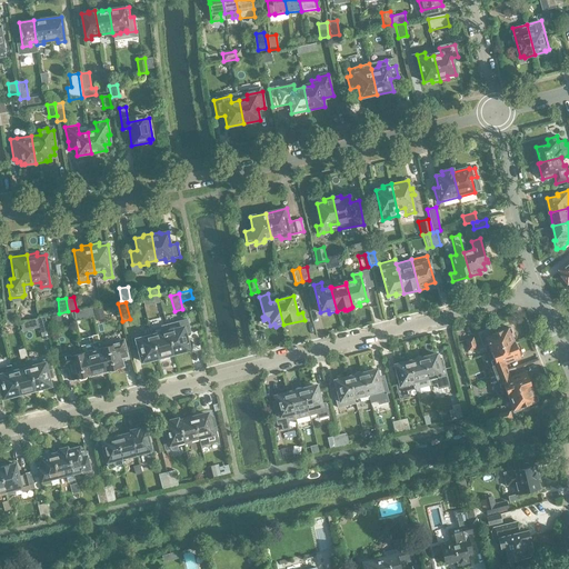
[(3,309),(6,322),(15,321),(12,308),(3,309)]
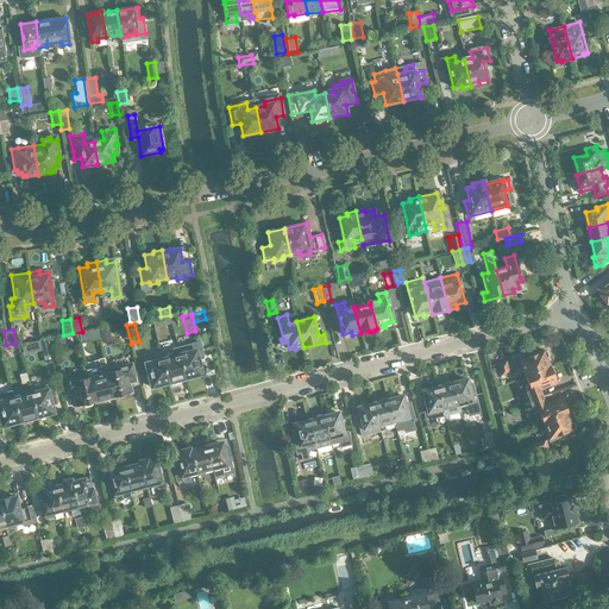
[(50,352),(46,338),(38,339),(42,355),(50,352)]
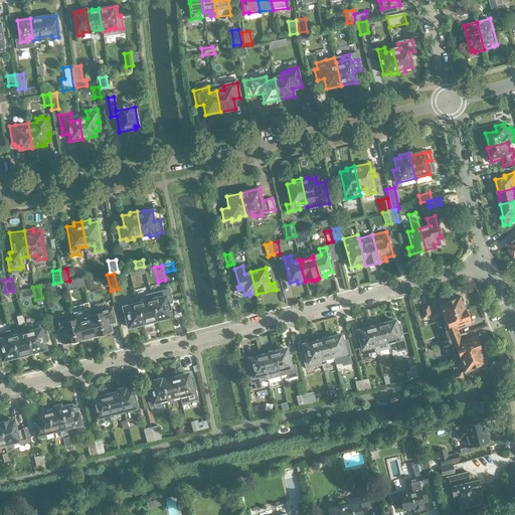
[(160,298),(152,300),(157,320),(171,317),(166,294),(159,295),(160,298)]
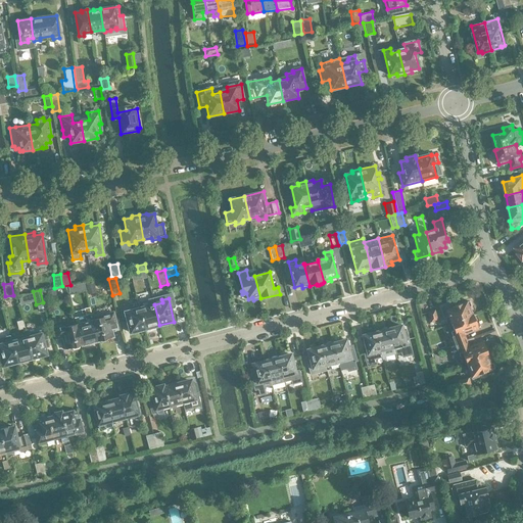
[(453,306),(450,300),(439,304),(443,318),(448,316),(450,323),(473,315),(470,305),(469,300),(453,306)]
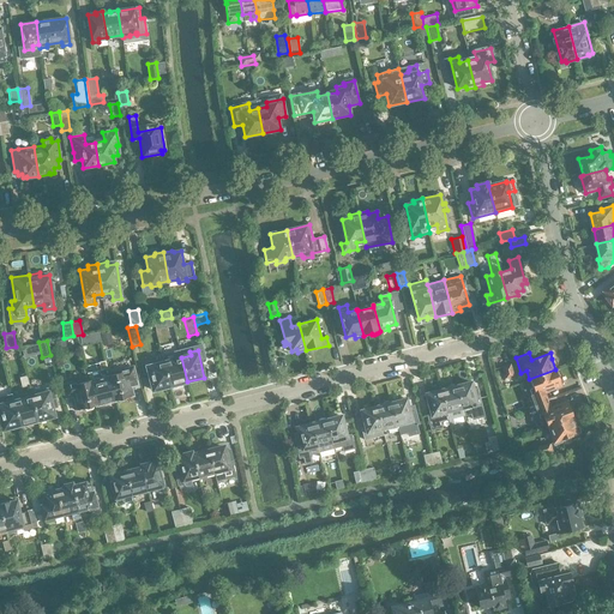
[(181,357),(164,361),(170,386),(187,381),(181,357)]
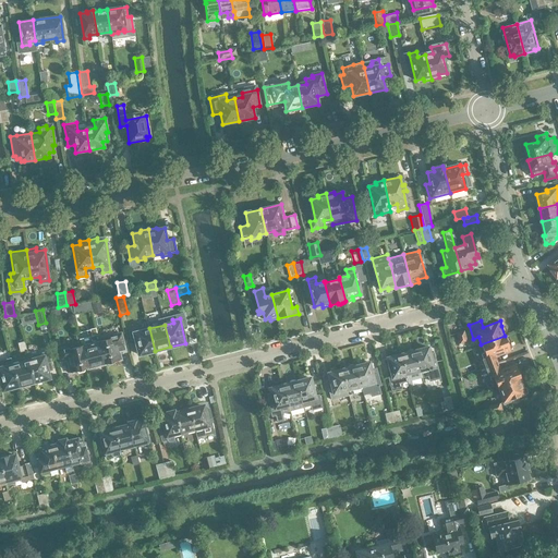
[(155,351),(149,328),(141,331),(141,328),(133,330),(140,354),(155,351)]
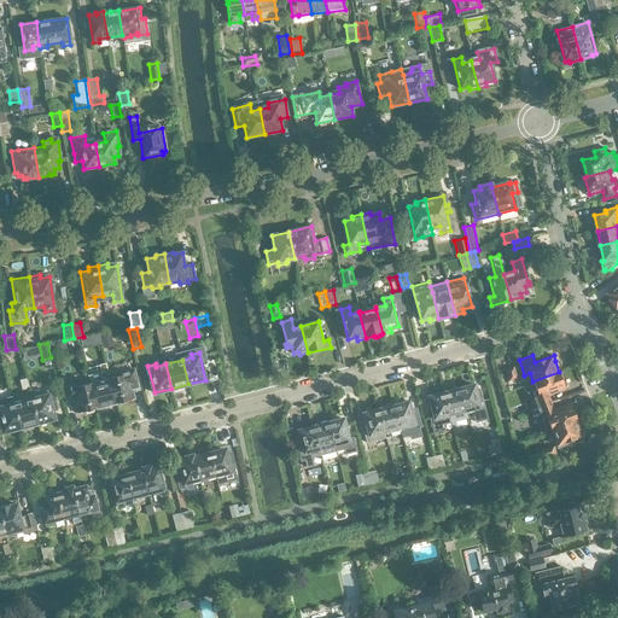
[(506,368),(508,380),(517,378),(513,366),(506,368)]
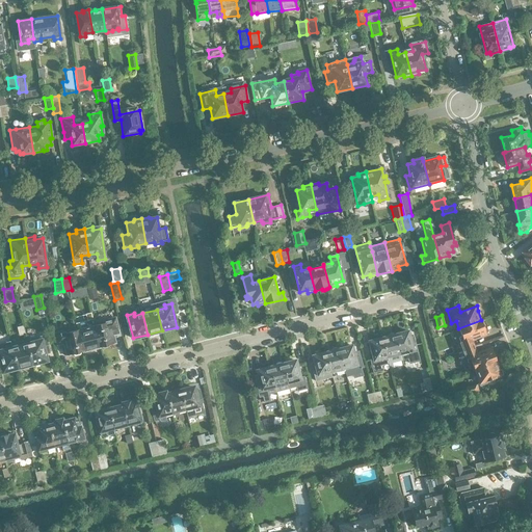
[(94,327),(99,347),(103,346),(105,347),(109,346),(110,344),(115,343),(112,330),(117,328),(114,317),(109,319),(109,321),(94,325),(94,327)]
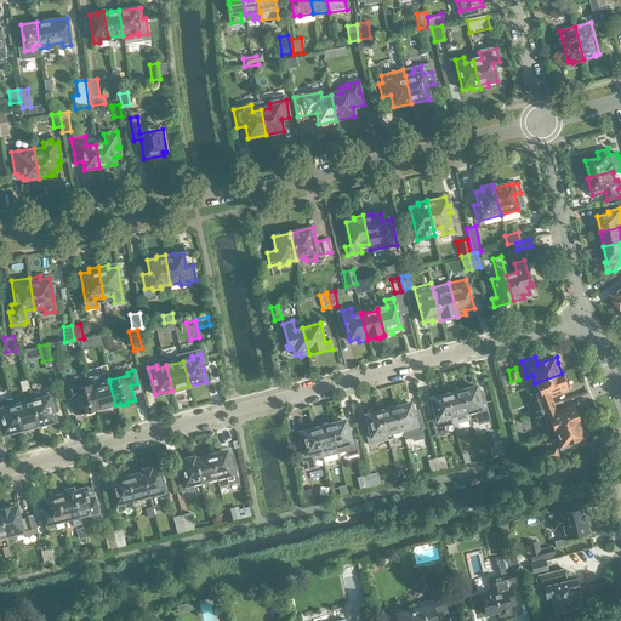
[(562,374),(535,383),(539,392),(534,393),(540,409),(553,404),(550,397),(568,389),(562,374)]
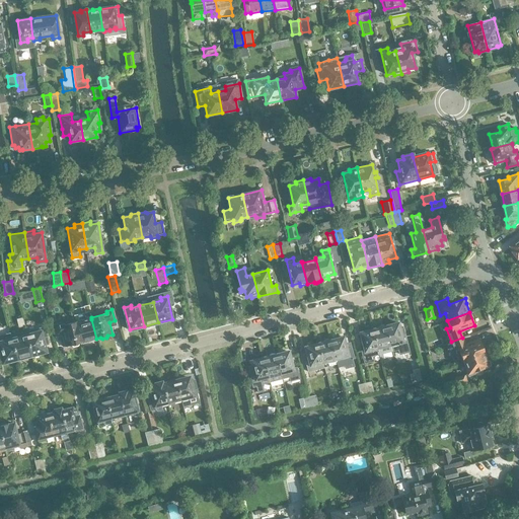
[(17,327),(24,326),(21,317),(15,319),(17,327)]
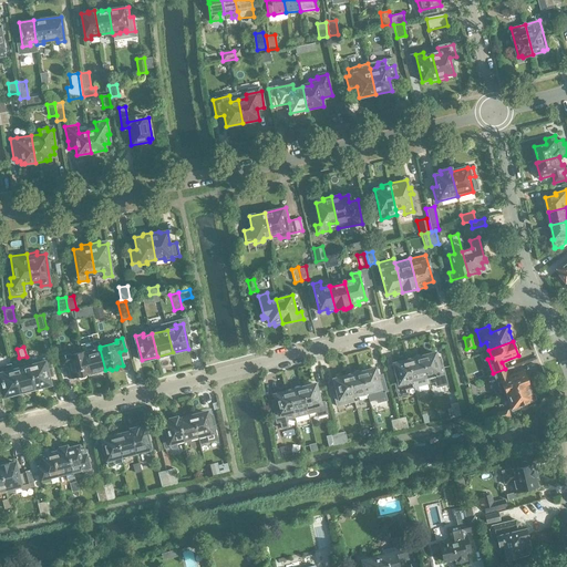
[(89,374),(105,370),(100,349),(83,353),(89,374)]
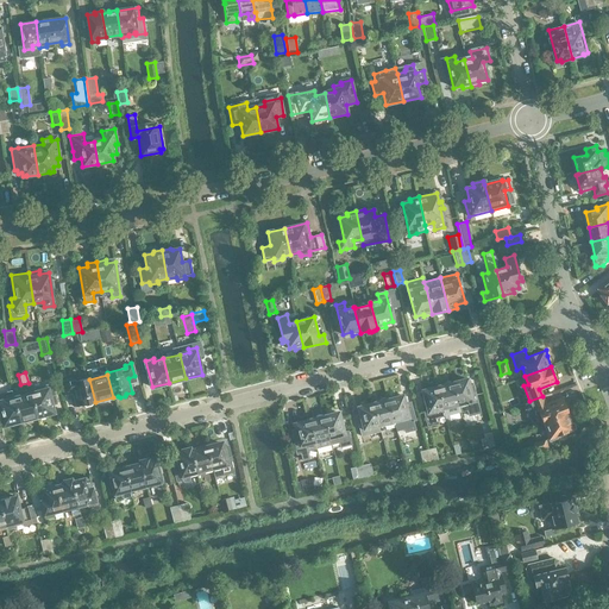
[(88,380),(88,377),(71,382),(70,380),(63,382),(67,394),(73,393),(77,407),(85,405),(88,406),(93,405),(93,402),(95,402),(89,380),(88,380)]
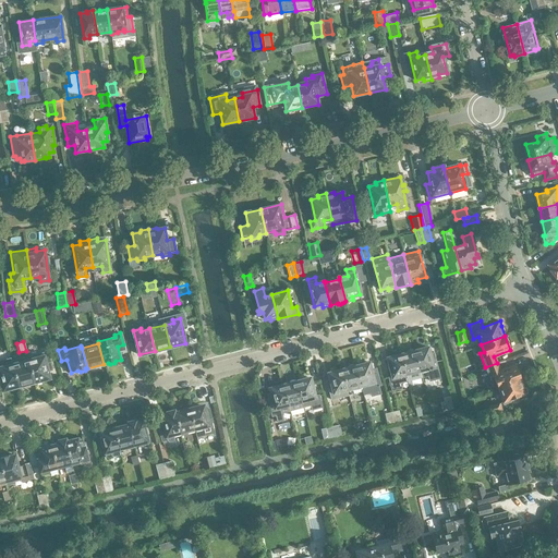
[(414,350),(420,371),(421,373),(422,377),(428,376),(429,381),(440,378),(434,355),(431,355),(428,348),(424,349),(424,348),(414,350)]
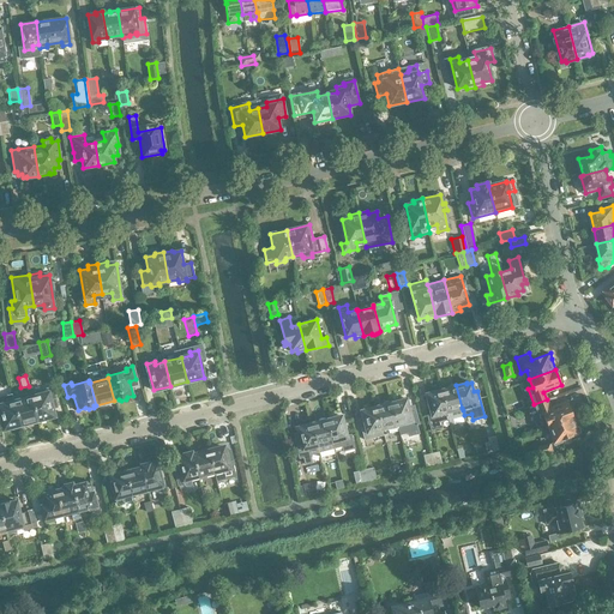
[(450,425),(453,423),(452,417),(456,417),(455,413),(463,410),(462,409),(462,408),(456,385),(441,390),(446,410),(449,417),(450,425)]
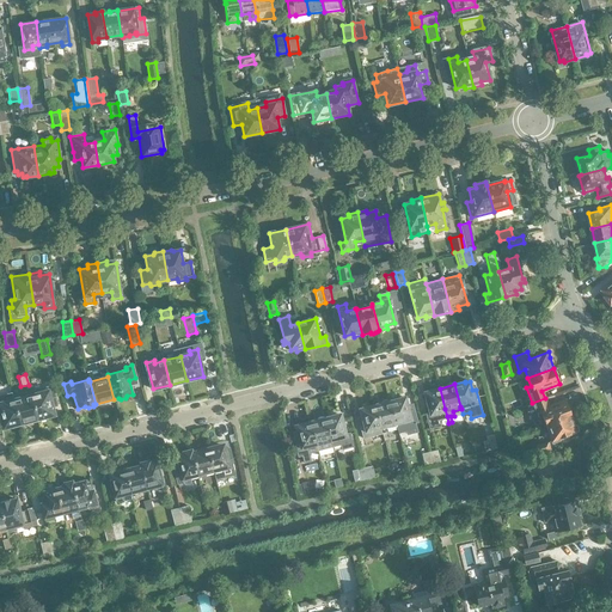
[(37,418),(54,415),(47,387),(30,392),(31,395),(37,418)]
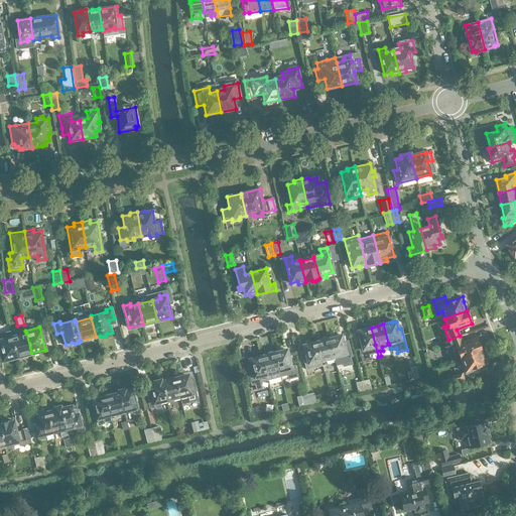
[(371,328),(361,330),(362,331),(358,332),(362,348),(359,349),(362,362),(371,360),(370,353),(377,351),(371,328)]
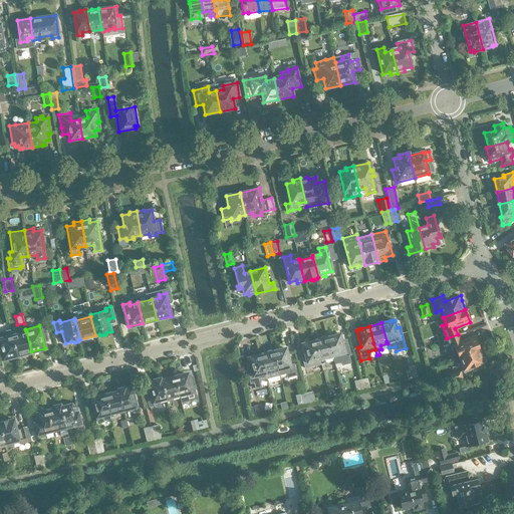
[(31,351),(26,331),(12,335),(17,355),(31,351)]
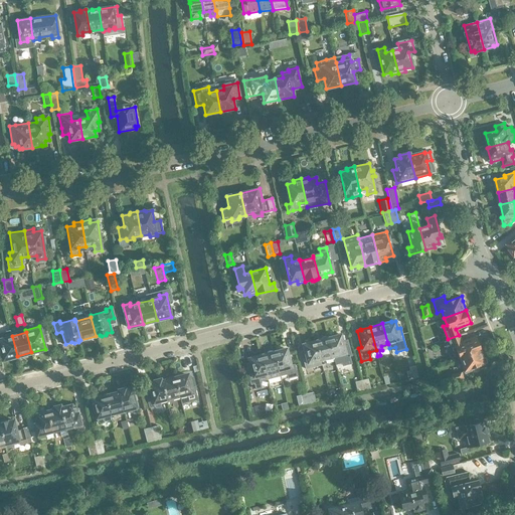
[(3,335),(0,336),(0,351),(1,351),(3,360),(17,356),(12,336),(4,338),(3,335)]
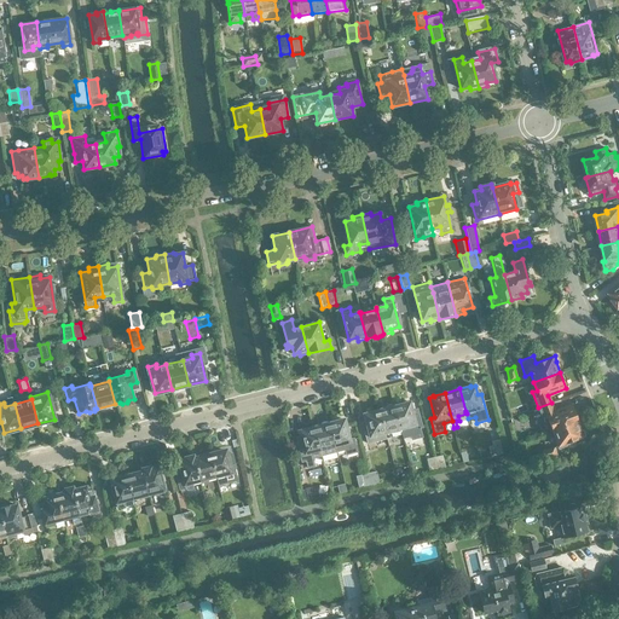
[(394,406),(400,429),(403,438),(411,435),(412,440),(422,438),(420,429),(417,431),(410,403),(405,404),(405,403),(394,406)]
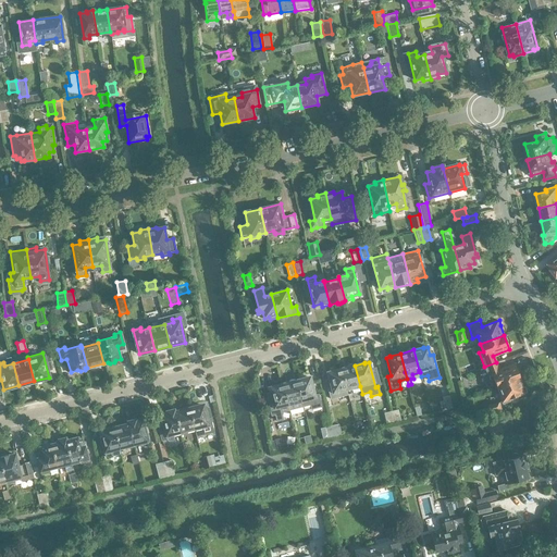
[(498,370),(496,362),(484,367),(489,381),(493,379),(496,386),(519,378),(515,363),(498,370)]
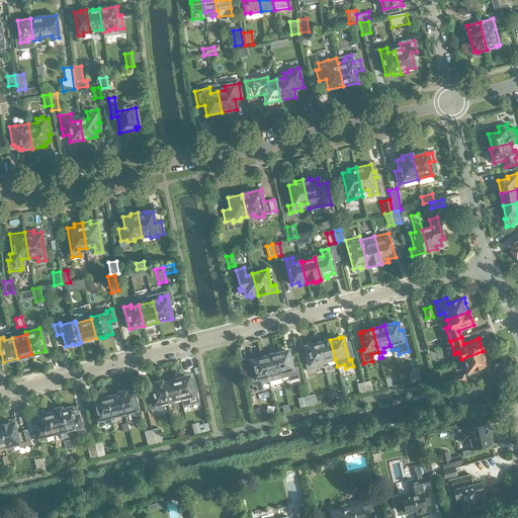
[(317,343),(322,362),(335,359),(330,340),(317,343)]
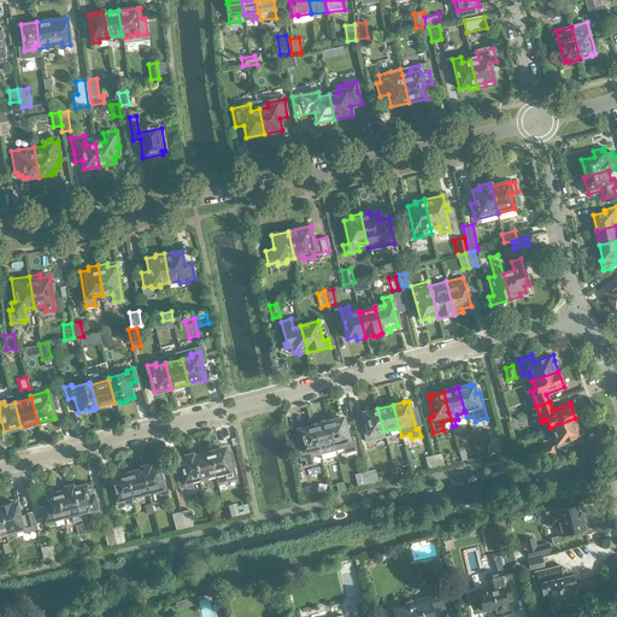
[(365,422),(362,423),(366,442),(386,438),(383,432),(377,409),(366,411),(368,412),(363,413),(365,422)]
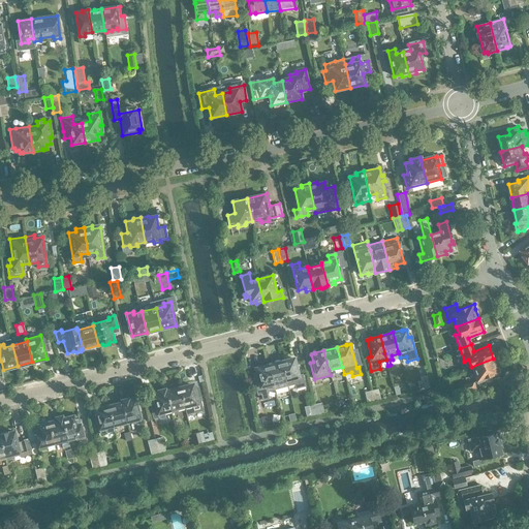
[(280,362),(285,381),(293,379),(294,384),(300,382),(294,359),(290,360),(290,359),(280,362)]
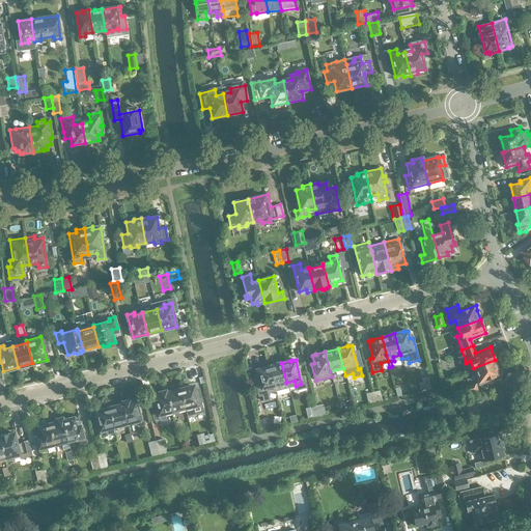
[(495,360),(473,368),(478,385),(485,382),(485,380),(495,376),(494,376),(501,373),(500,368),(498,368),(495,360)]
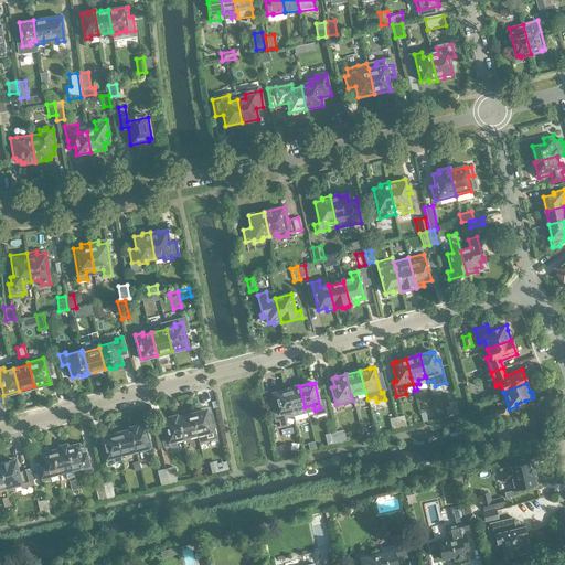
[(292,416),(307,413),(305,407),(299,386),(286,390),(291,411),(292,416)]
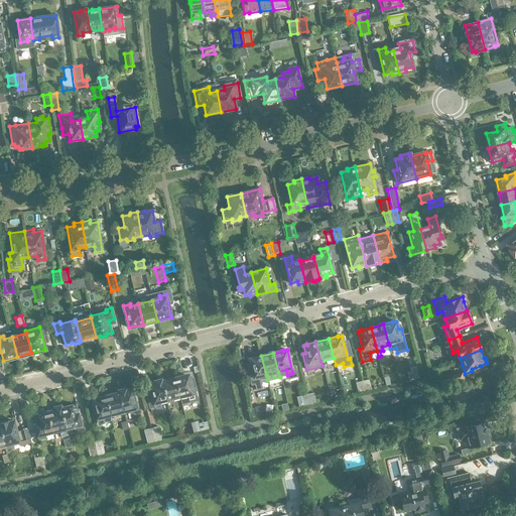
[(266,375),(261,356),(252,358),(253,359),(249,360),(254,383),(260,382),(259,377),(266,375)]
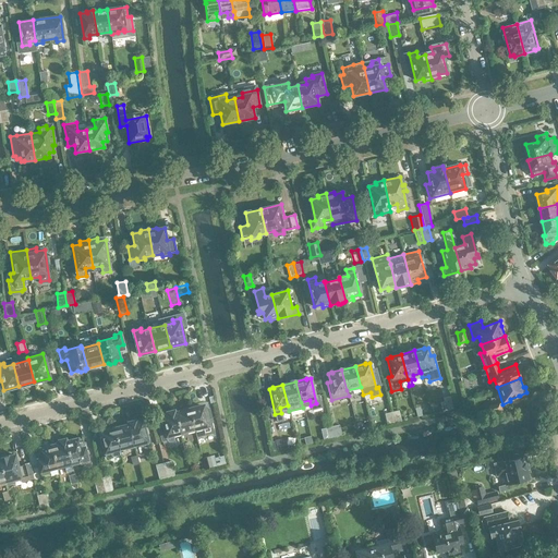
[(443,411),(453,409),(450,396),(444,398),(445,401),(440,402),(443,411)]
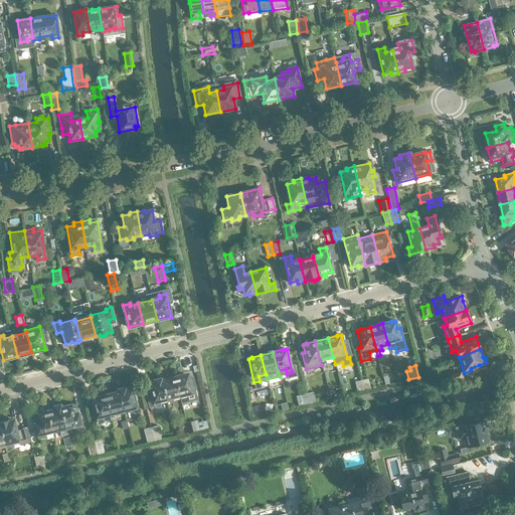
[(460,371),(449,374),(451,381),(462,377),(460,371)]
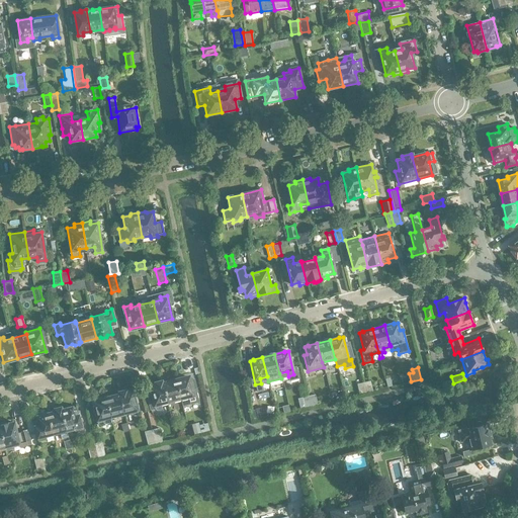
[(174,378),(179,400),(187,398),(188,400),(194,399),(192,391),(193,391),(191,381),(190,382),(189,376),(183,378),(181,377),(174,378)]
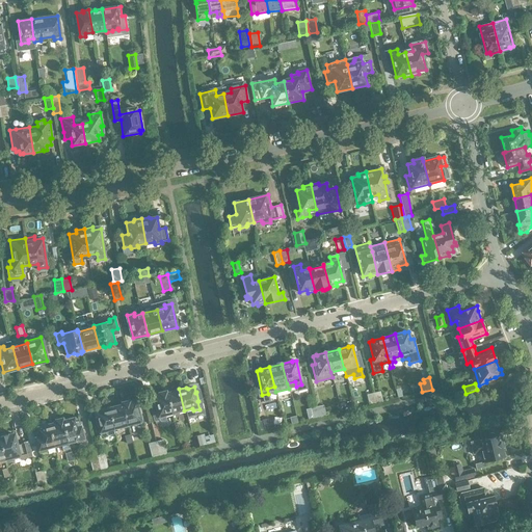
[(179,411),(184,410),(179,389),(174,391),(171,393),(167,394),(173,414),(174,416),(179,415),(179,411)]
